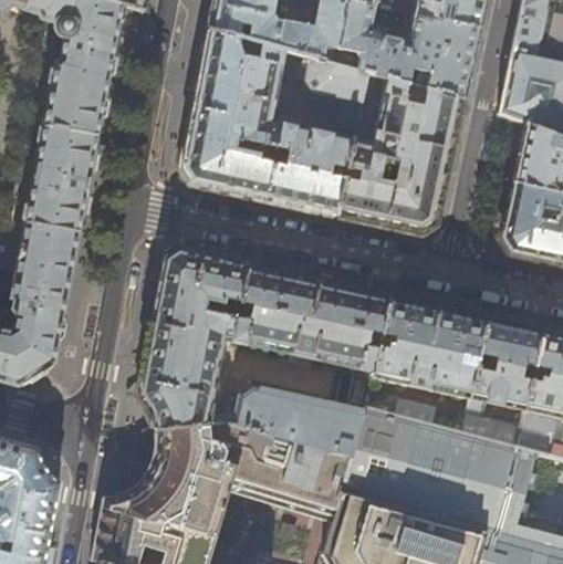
[(1,0),(17,4),(18,3),(30,7),(30,8),(44,12),(45,17),(59,20),(58,21),(58,25),(59,28),(60,31),(61,33),(64,35),(66,37),(62,58),(58,60),(14,296),(17,296),(14,306),(0,315),(0,378),(20,385),(53,364),(56,361),(71,290),(90,188),(125,3),(114,0),(1,0)]
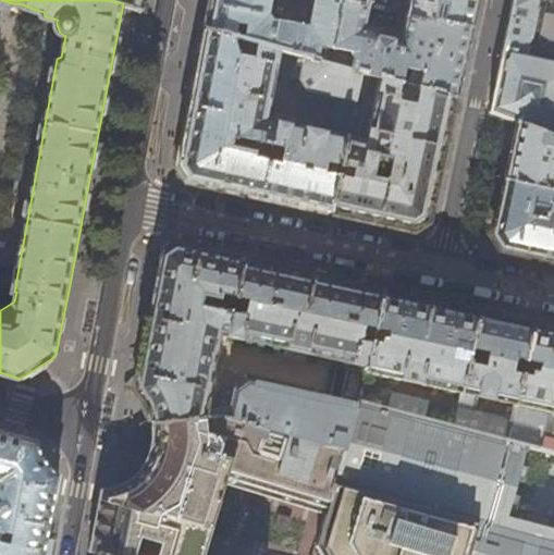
[(112,0),(123,3),(132,5),(144,10),(146,0),(112,0)]
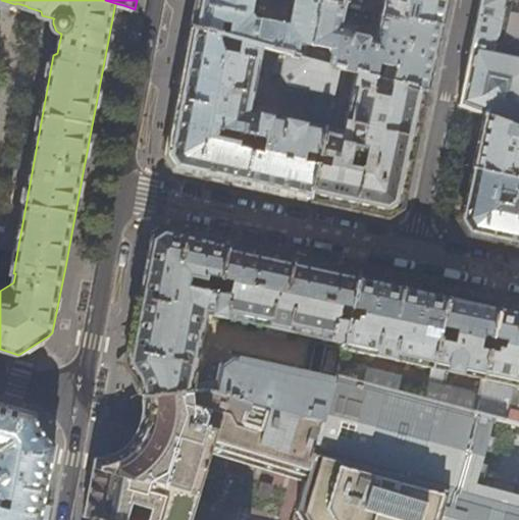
[(307,56),(312,58),(324,0),(198,0),(194,26),(265,45),(277,48),(300,54),(303,40),(310,41),(307,56)]
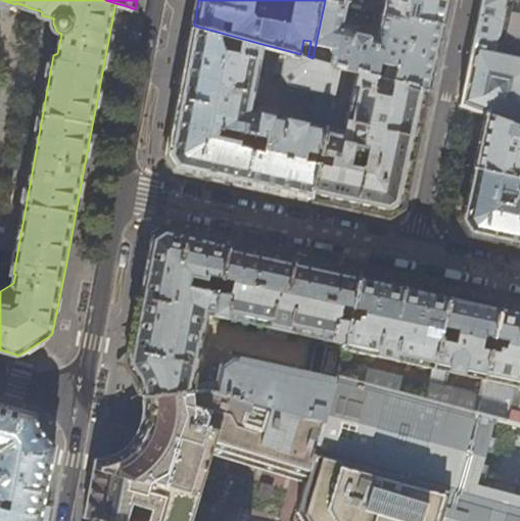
[(346,19),(349,3),(347,2),(348,0),(325,0),(313,58),(340,65),(348,67),(359,70),(430,90),(437,57),(444,25),(412,15),(411,16),(383,10),(379,33),(359,29),(359,27),(358,27),(356,25),(355,22),(353,21),(346,19)]
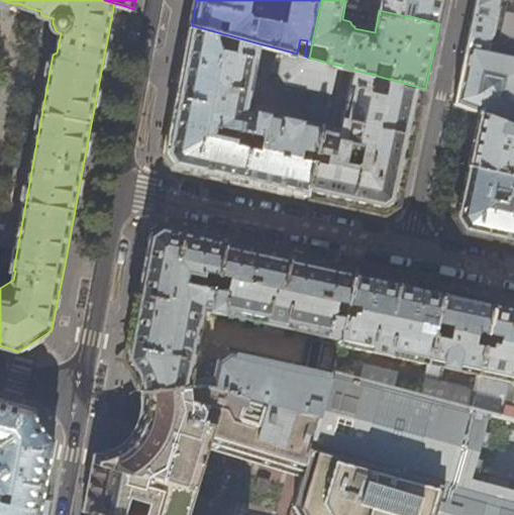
[(381,0),(379,10),(406,16),(407,15),(439,24),(444,0),(381,0)]
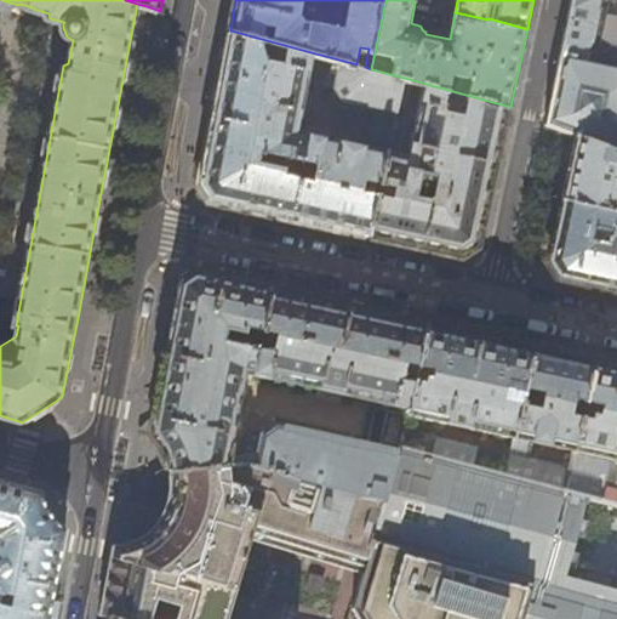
[(573,0),(547,121),(577,135),(616,149),(616,0),(573,0)]
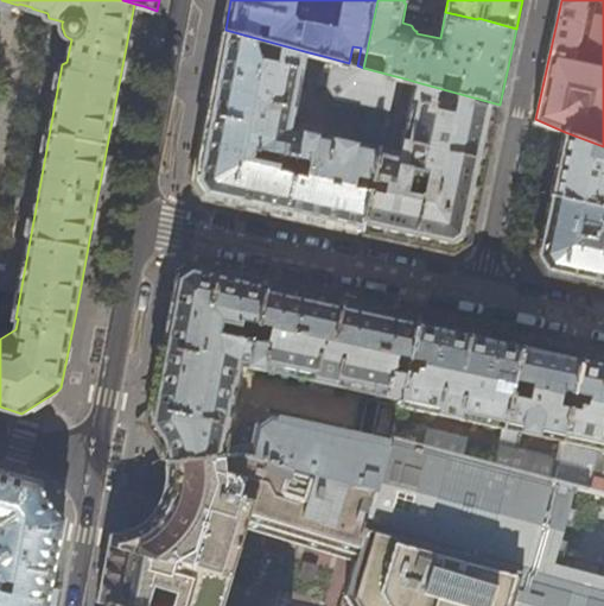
[(294,127),(309,52),(226,30),(216,77),(197,181),(207,196),(285,213),(363,229),(381,146),(389,101),(395,76),(363,68),(357,65),(349,63),(323,56),(320,63),(332,65),(328,84),(338,98),(375,105),(367,143),(294,127)]
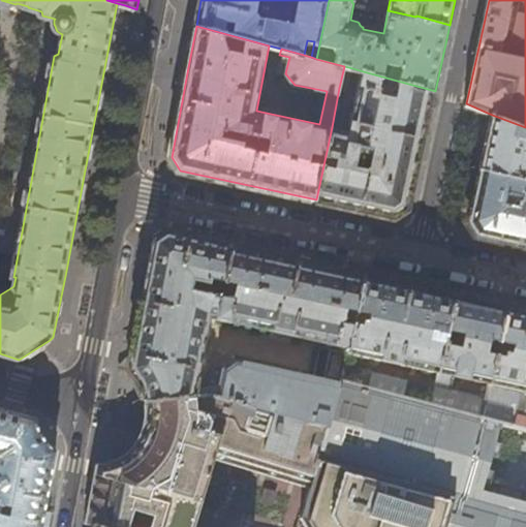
[(348,90),(352,68),(344,66),(339,88),(348,90)]
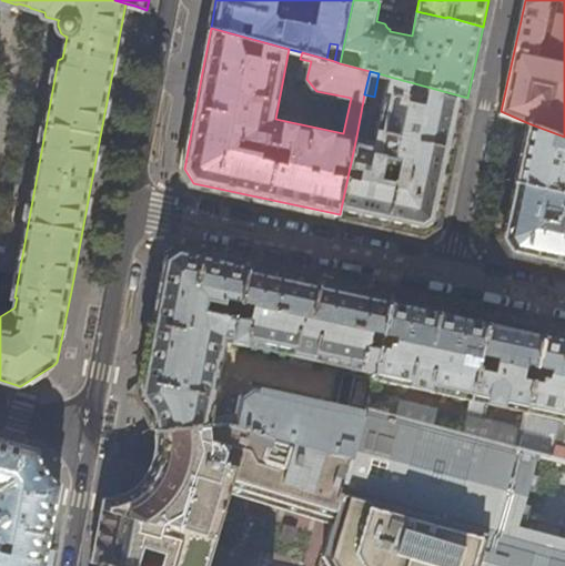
[(453,164),(467,98),(390,77),(377,140),(356,137),(340,214),(426,233),(440,224),(453,164)]
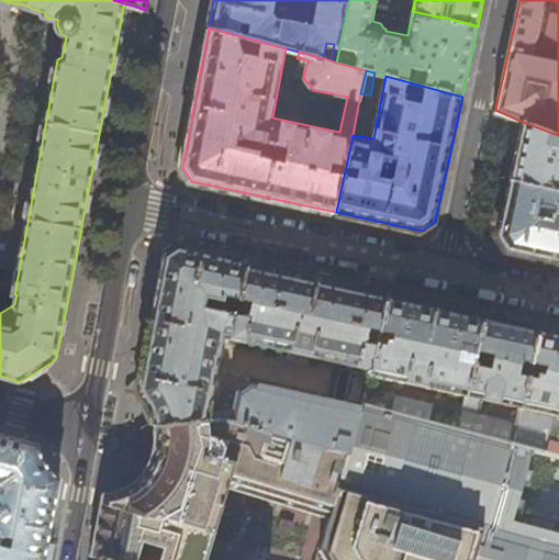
[(558,135),(523,122),(516,150),(511,179),(558,188),(558,135)]
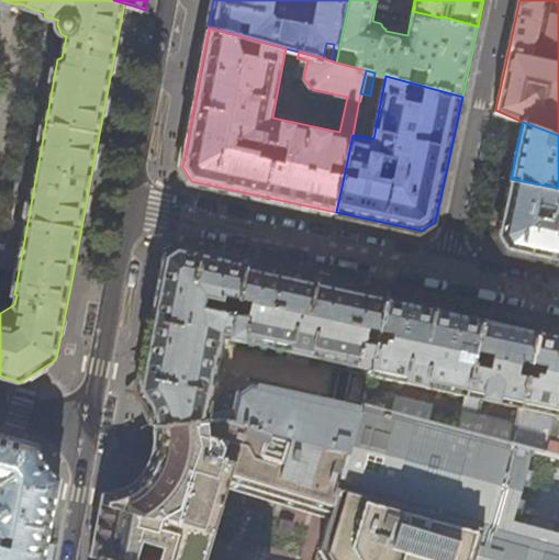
[(558,188),(511,179),(499,235),(509,249),(549,258),(558,260),(558,188)]
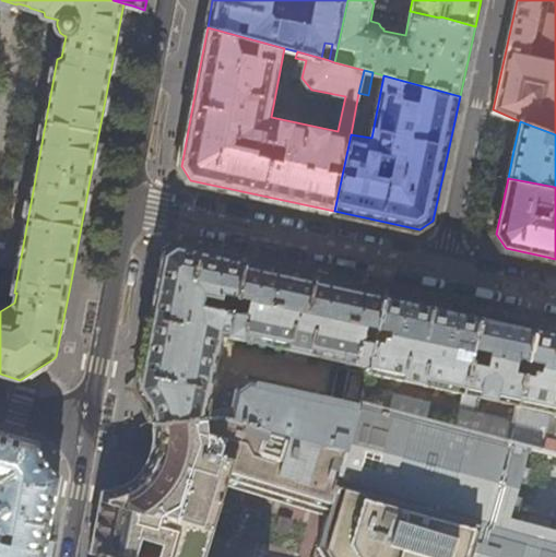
[(141,392),(145,398),(150,405),(151,410),(153,416),(154,423),(223,415),(347,450),(363,401),(366,386),(369,371),(376,342),(363,340),(366,322),(379,326),(387,288),(178,243),(164,251),(143,366),(139,389),(141,392)]
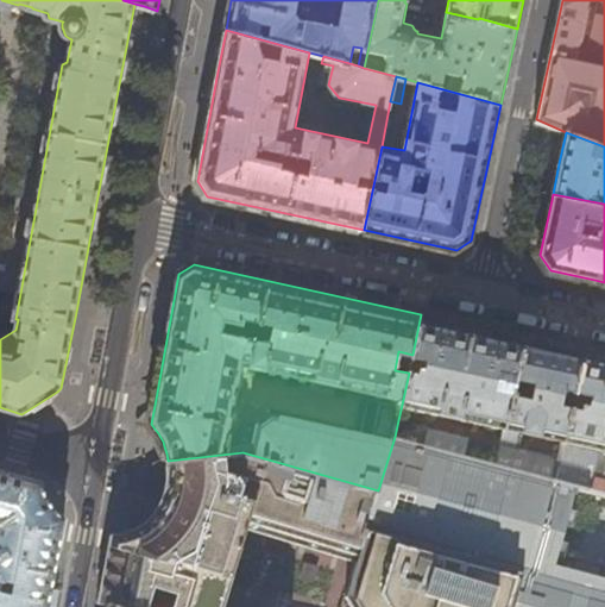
[(476,326),(421,314),(413,355),(409,373),(402,405),(506,427),(527,338),(476,326)]
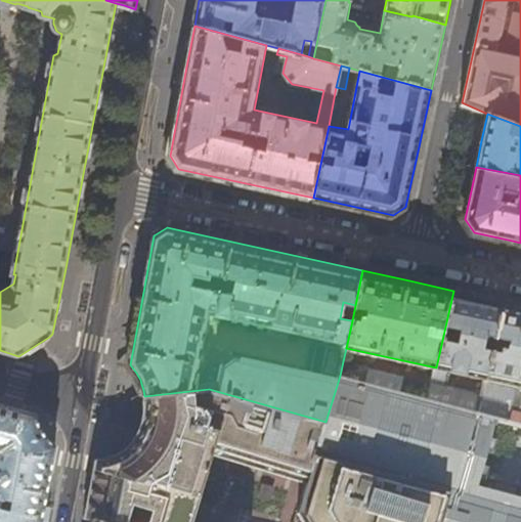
[(474,295),(453,291),(436,367),(487,379),(493,350),(493,349),(483,347),(486,334),(496,336),(505,301),(474,295)]
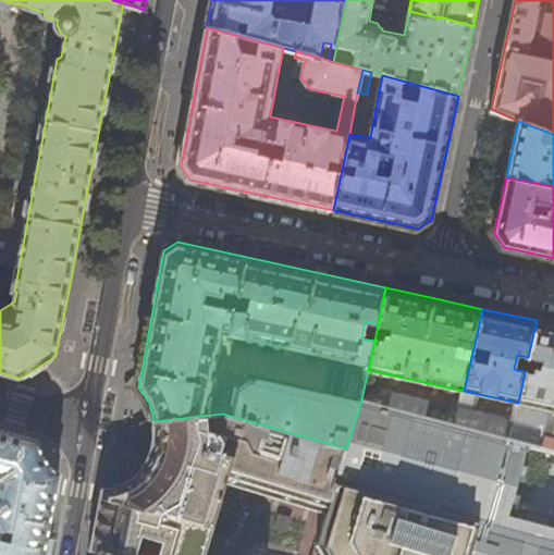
[(553,323),(537,320),(528,357),(542,360),(541,369),(534,368),(533,373),(525,372),(518,403),(515,417),(511,438),(553,448),(553,323)]
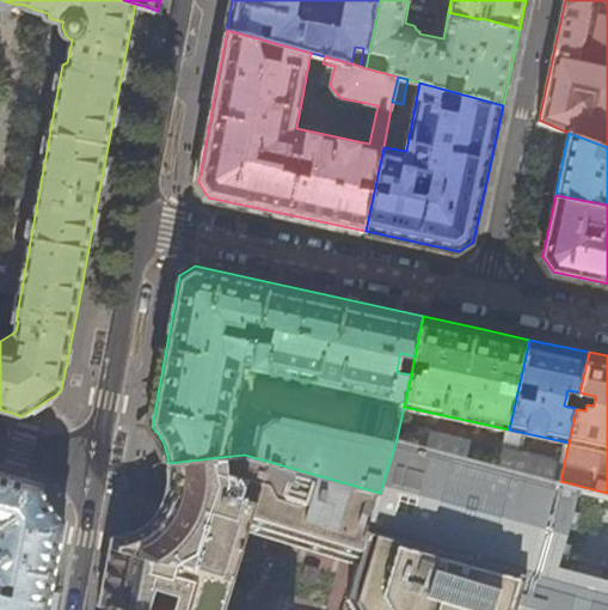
[(400,422),(397,439),(413,443),(418,426),(400,422)]
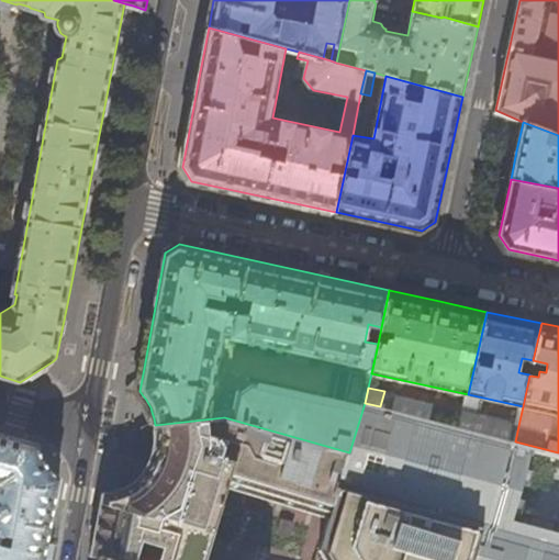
[(399,394),(395,411),(422,418),(426,401),(399,394)]
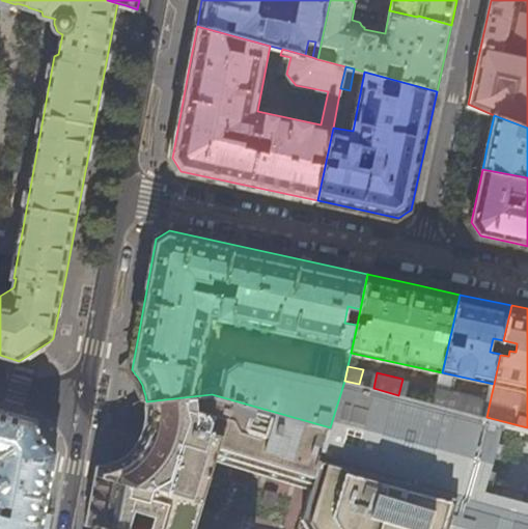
[(373,388),(359,384),(344,381),(330,427),(212,394),(146,401),(147,404),(147,415),(145,426),(140,438),(136,443),(129,451),(119,457),(109,462),(98,463),(93,489),(87,522),(96,525),(115,528),(191,528),(212,441),(225,444),(224,449),(297,467),(299,462),(309,465),(300,508),(310,528),(527,528),(527,427),(487,417),(435,404),(398,395),(373,388)]
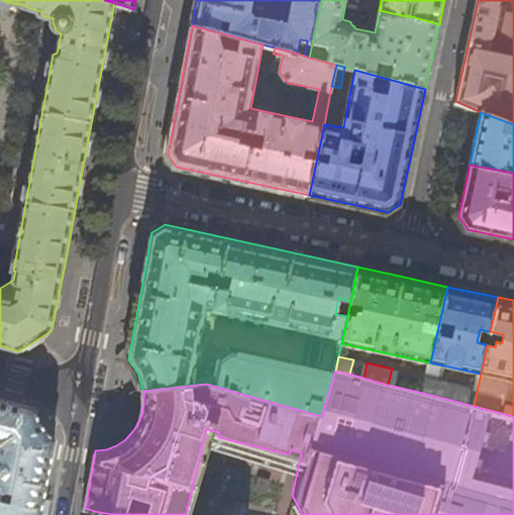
[(427,376),(423,393),(474,406),(478,387),(427,376)]
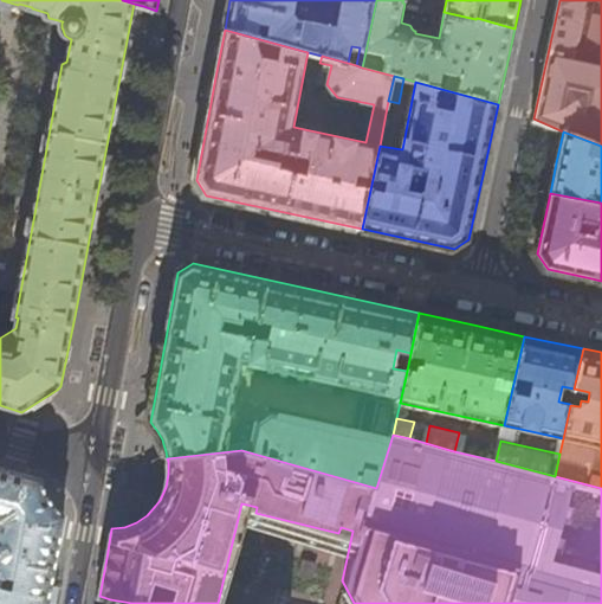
[(0,467),(0,538),(1,541),(0,541),(0,567),(5,569),(0,583),(0,603),(50,603),(54,580),(66,516),(59,511),(56,506),(52,502),(47,493),(44,486),(43,479),(0,467)]
